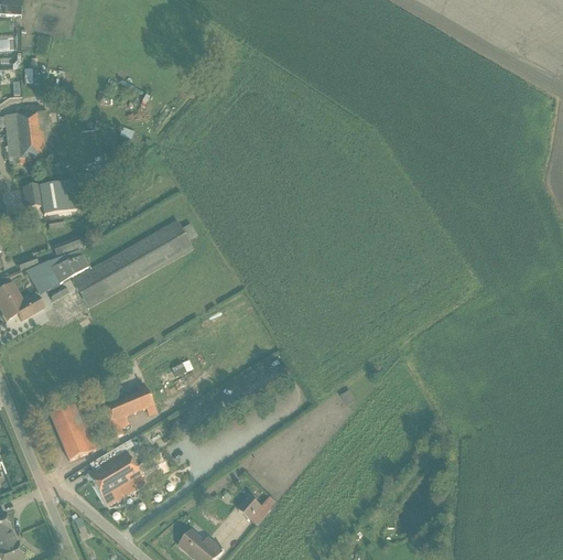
[(22,6),(0,4),(0,8),(0,13),(22,15),(22,6)]
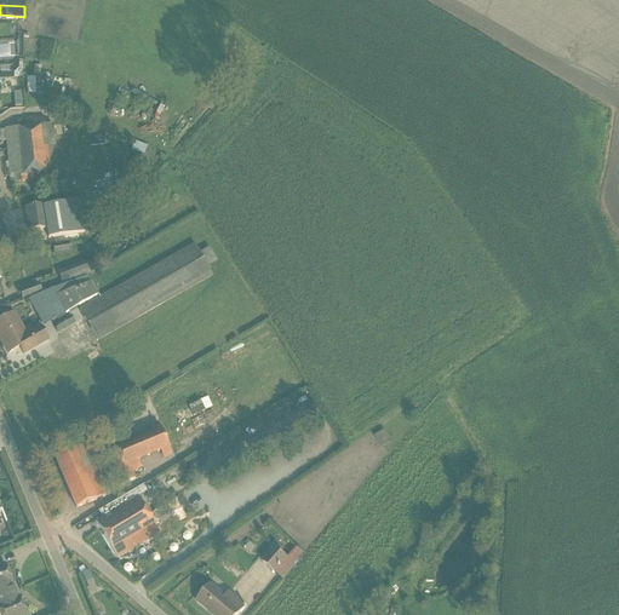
[(5,127),(11,179),(21,178),(21,179),(36,178),(35,173),(59,171),(55,122),(45,122),(45,114),(26,115),(26,124),(18,125),(18,126),(5,127)]
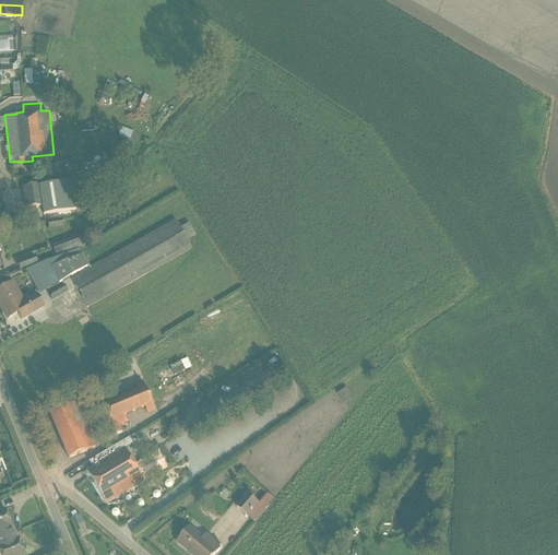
[(119,133),(130,137),(133,129),(122,125),(119,133)]
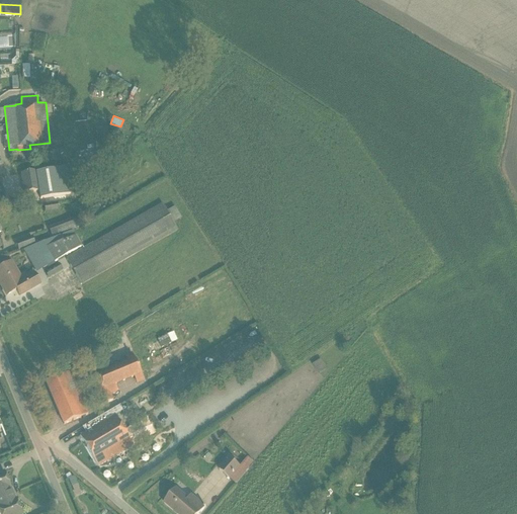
[(96,134),(113,136),(114,126),(97,124),(96,134)]
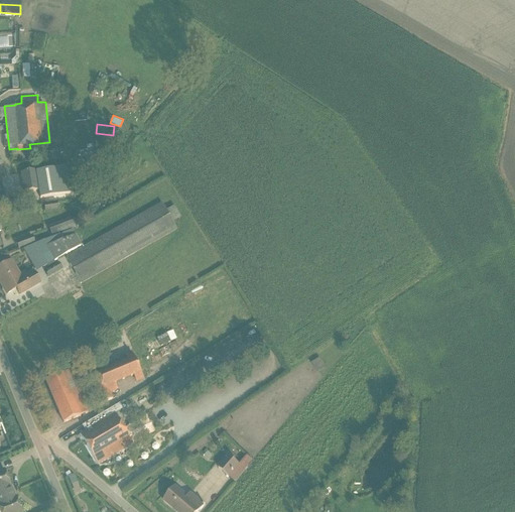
[(42,167),(21,170),(24,192),(46,187),(42,167)]
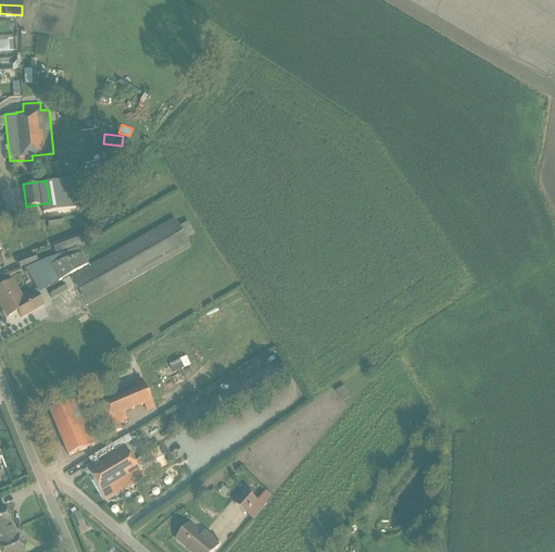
[(63,216),(48,218),(49,226),(64,224),(63,216)]
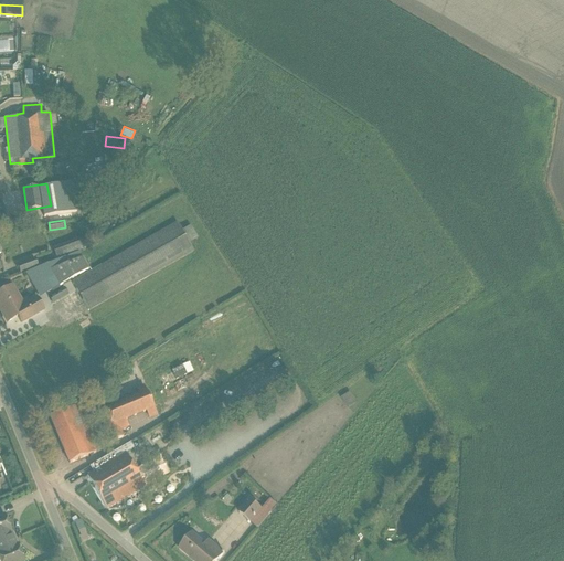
[(178,220),(72,279),(89,309),(92,308),(194,250),(189,241),(199,236),(191,223),(182,229),(178,220)]
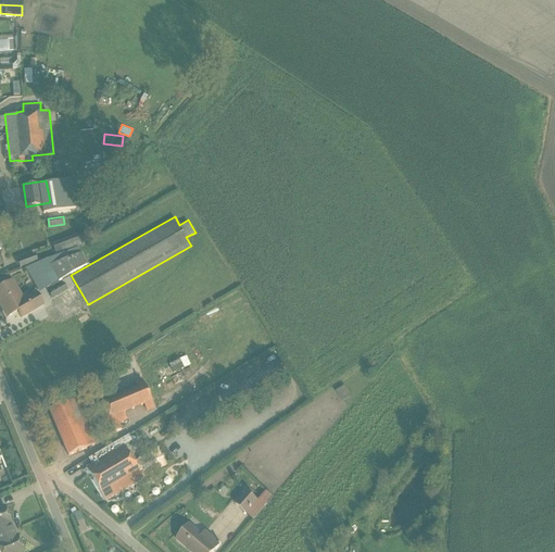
[(78,231),(52,241),(57,253),(83,243),(83,242),(89,239),(86,230),(79,233),(78,231)]
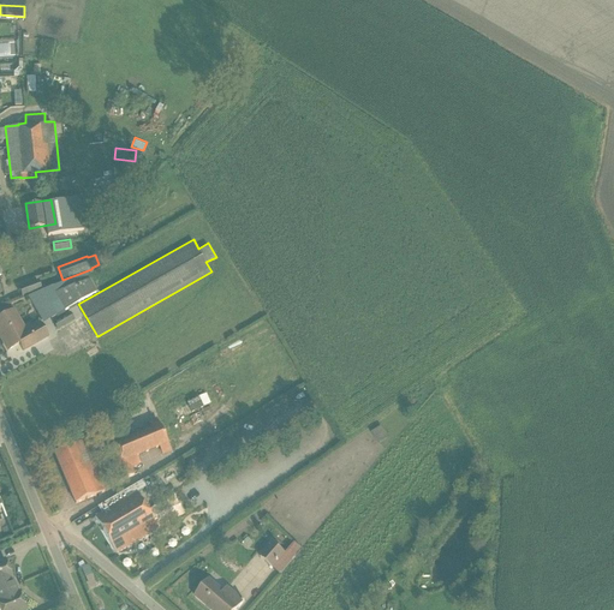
[(87,271),(28,295),(43,322),(97,291),(87,271)]
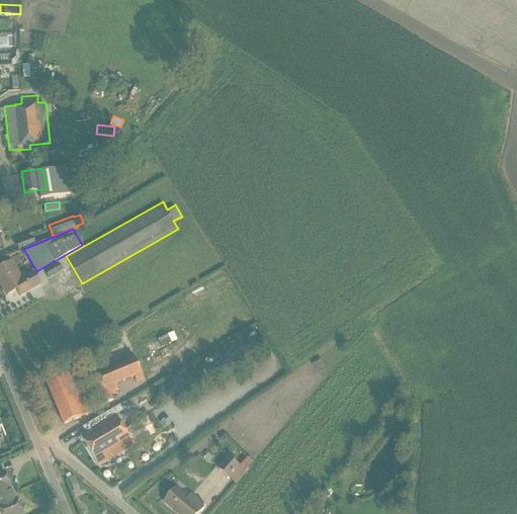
[(32,234),(16,241),(19,249),(35,243),(32,234)]
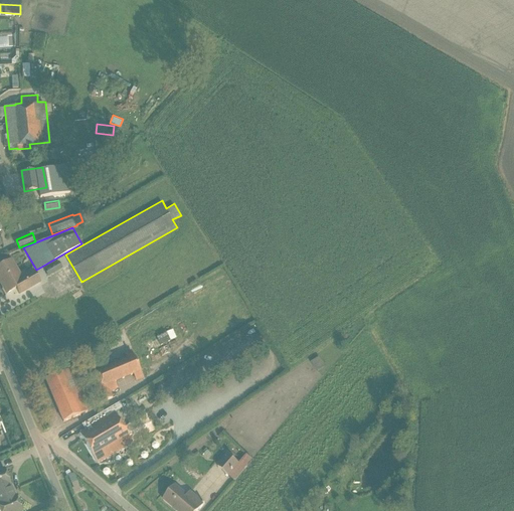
[(19,292),(40,280),(34,269),(22,275),(13,258),(0,265),(0,279),(7,292),(16,287),(19,292)]
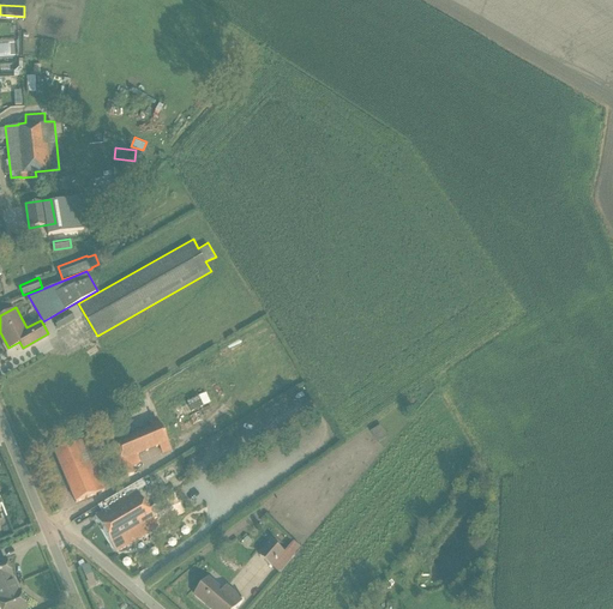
[(71,309),(53,320),(58,327),(74,318),(71,309)]
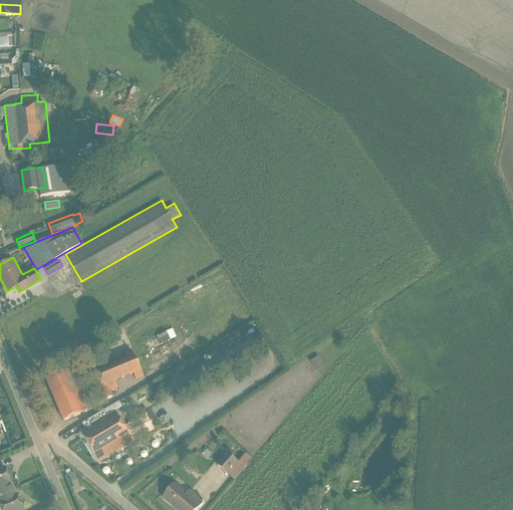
[(101,338),(76,354),(83,364),(108,348),(101,338)]
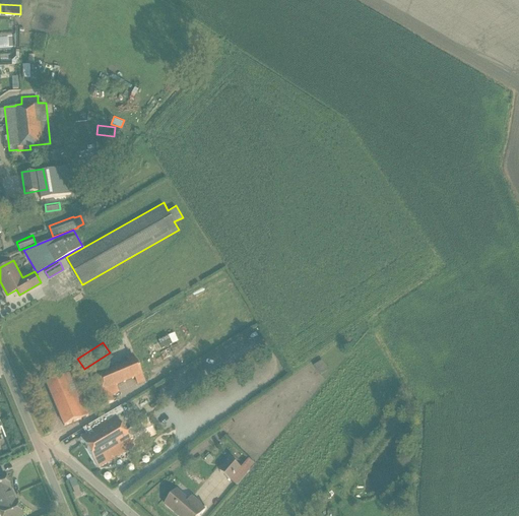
[(90,378),(101,405),(114,400),(112,395),(119,392),(117,386),(134,379),(136,384),(144,381),(134,351),(126,355),(128,362),(93,375),(94,377),(90,378)]
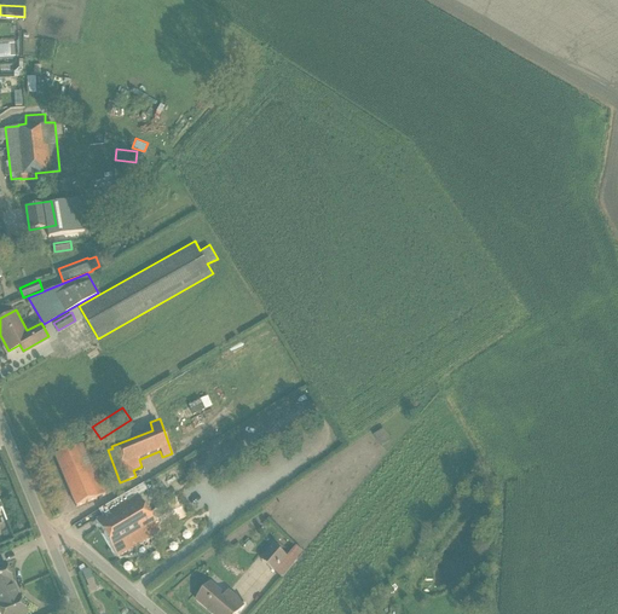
[(56,453),(76,504),(105,493),(85,442),(56,453)]
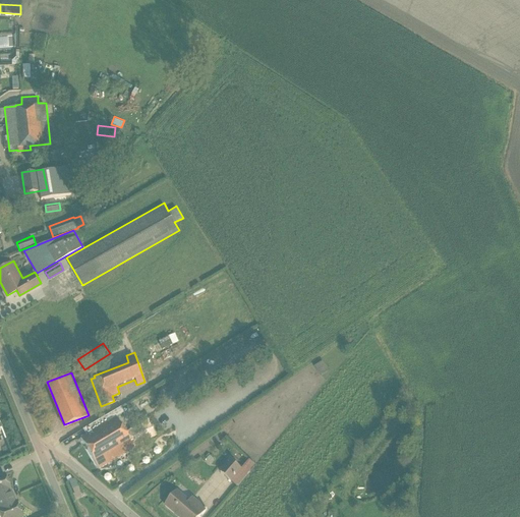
[(99,468),(134,447),(116,415),(115,416),(112,411),(93,423),(96,427),(80,437),(99,468)]
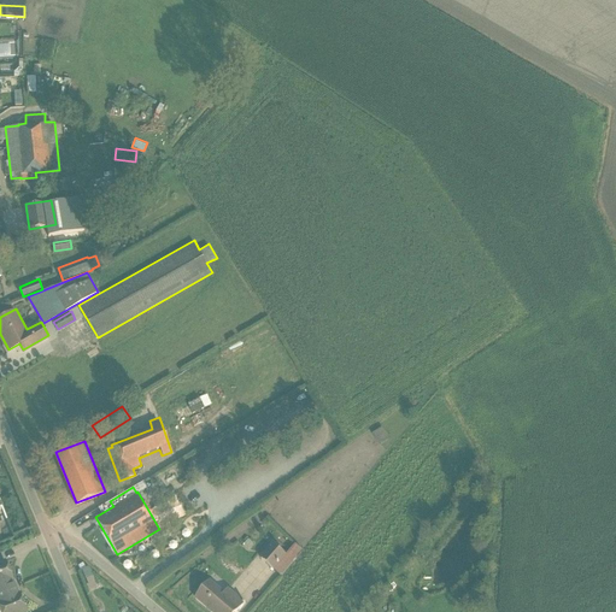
[(0,541),(0,559),(11,554),(5,540),(0,541)]
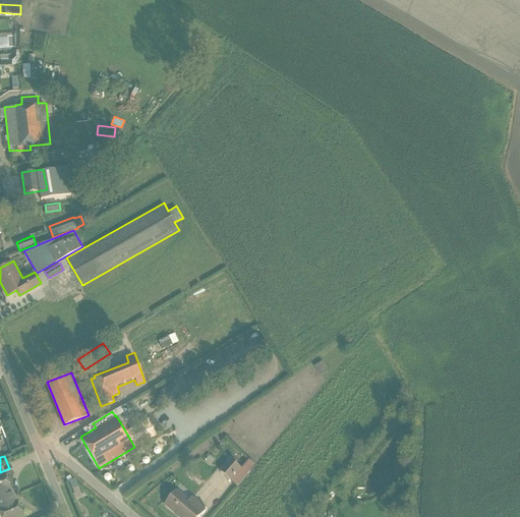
[(231,458),(221,469),(238,484),(256,463),(249,458),(242,467),(231,458)]
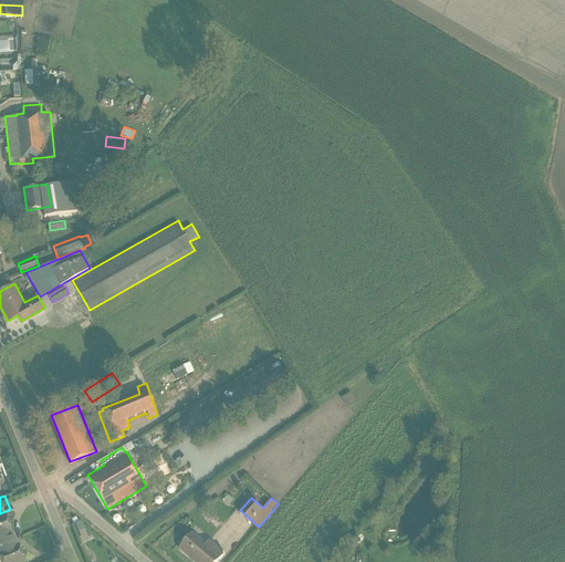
[(21,561),(24,561),(18,543),(16,544),(13,540),(7,543),(6,539),(12,536),(10,532),(12,531),(6,513),(0,516),(0,561),(21,561)]
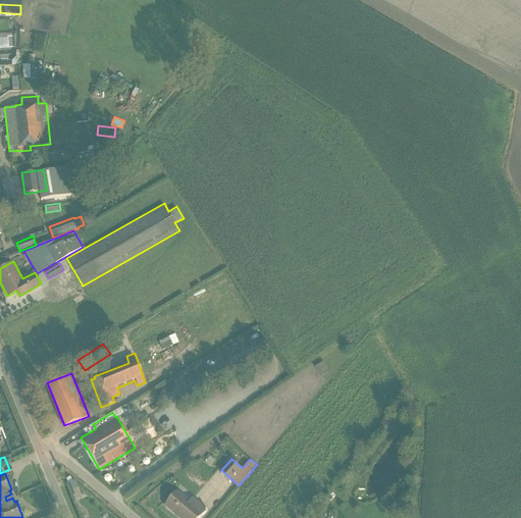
[(179,516),(181,517),(200,517),(209,509),(194,496),(191,500),(178,489),(166,504),(174,512),(175,511),(180,515),(179,516)]
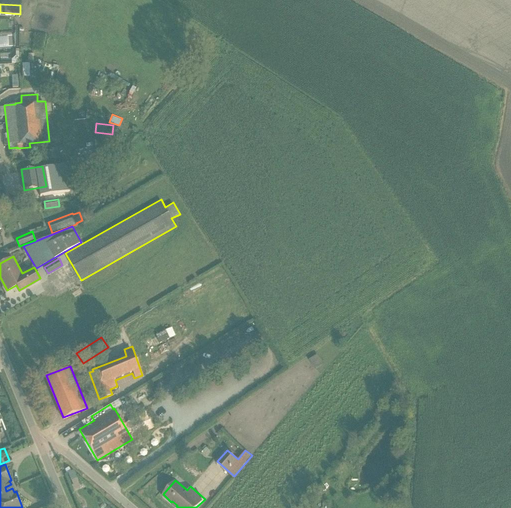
[(301,507),(309,507),(315,499),(311,496),(301,507)]
